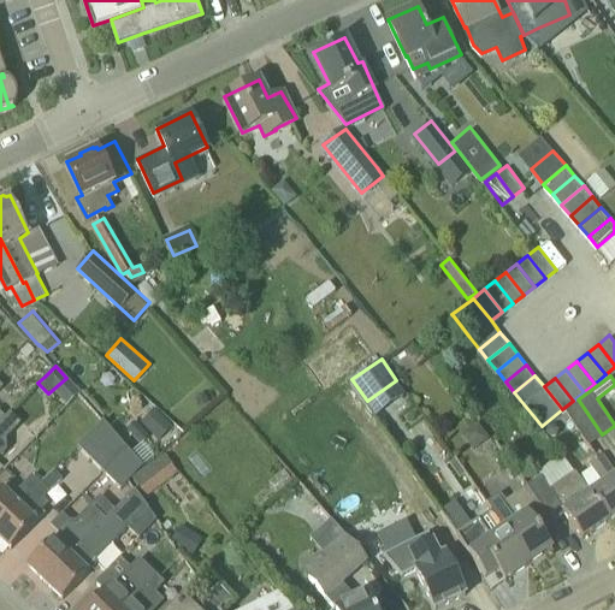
[(602,434),(579,401),(567,410),(589,443),(602,434)]
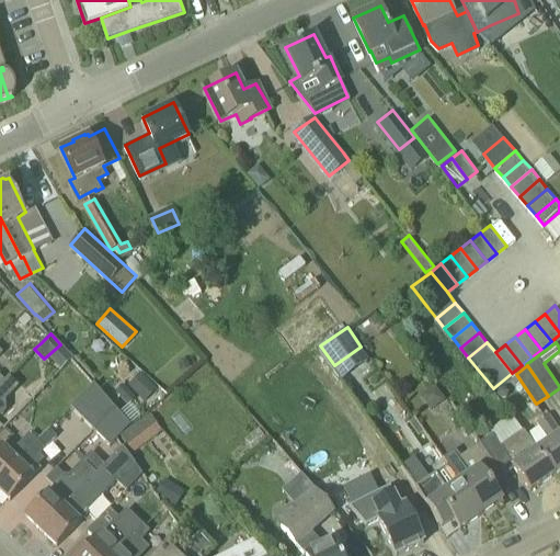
[(158,388),(147,376),(134,387),(146,400),(158,388)]
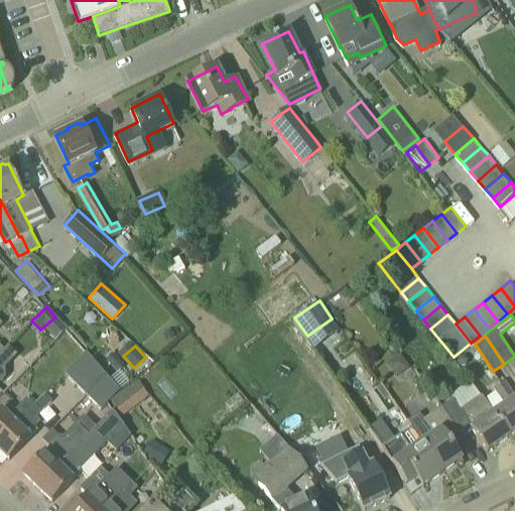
[(5,347),(0,352),(0,380),(6,374),(5,360),(11,354),(5,347)]
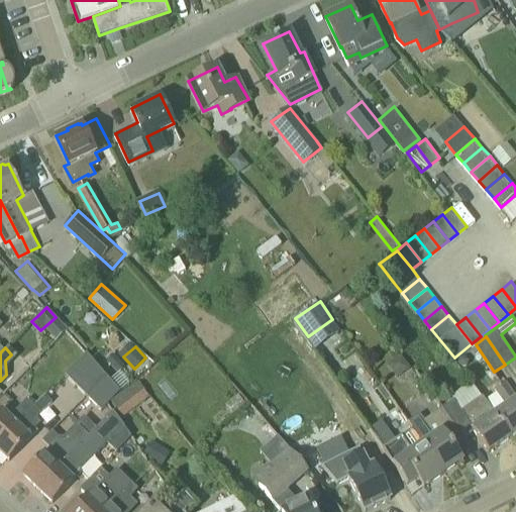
[(88,394),(107,375),(87,351),(66,373),(88,394)]
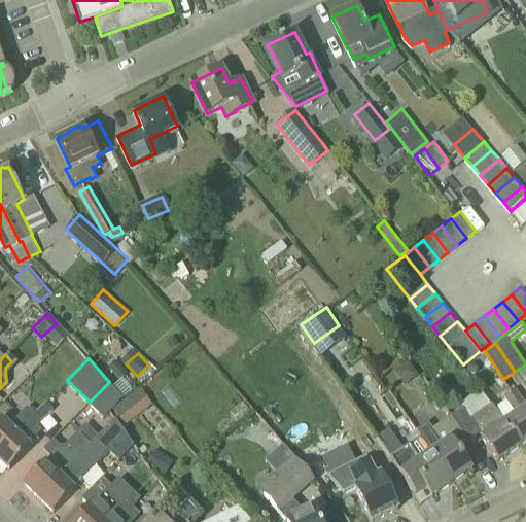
[(109,366),(120,377),(128,370),(116,358),(109,366)]
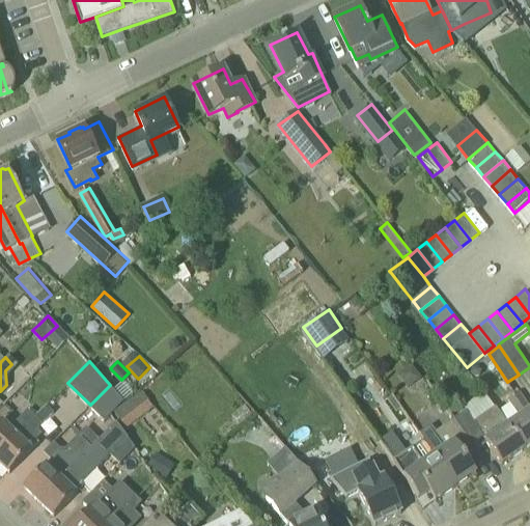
[(481,368),(478,364),(473,365),(471,370),(475,375),(479,374),(481,368)]
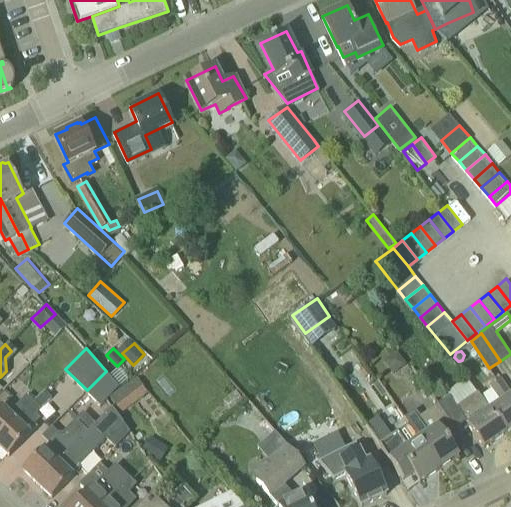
[(360,353),(351,356),(360,383),(369,380),(360,353)]
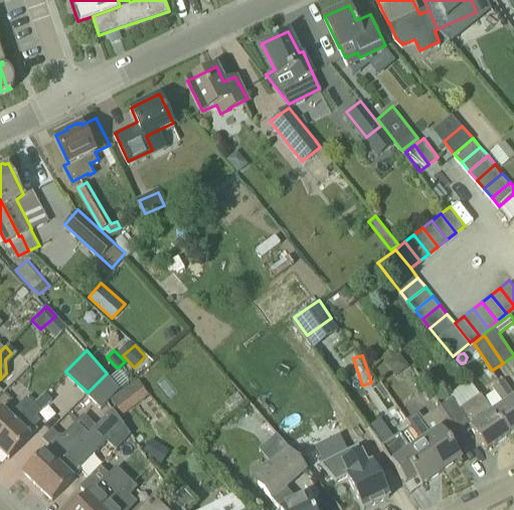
[(107,373),(88,392),(101,405),(120,387),(107,373)]
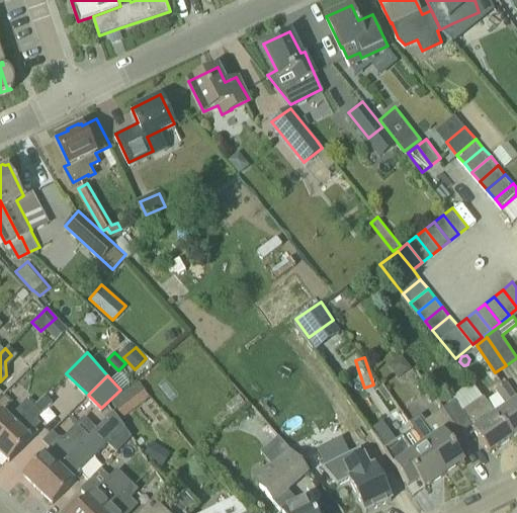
[(496,388),(507,404),(496,412),(512,435),(516,432),(516,395),(507,380),(496,388)]
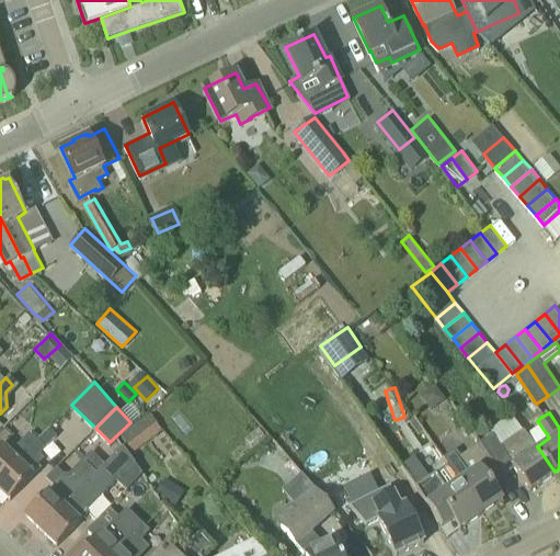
[(50,424),(37,439),(0,476),(0,487),(10,498),(42,465),(34,457),(45,446),(46,445),(58,433),(50,424)]
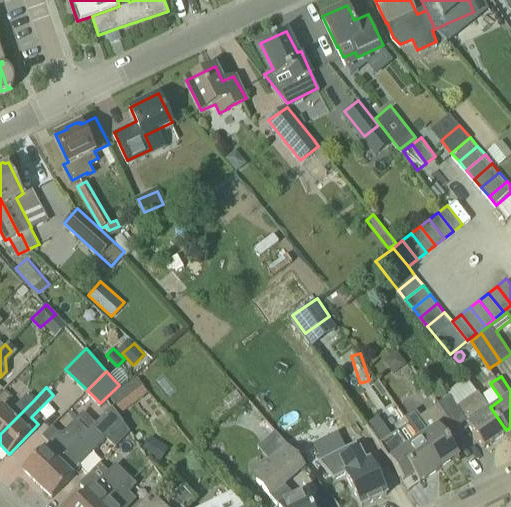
[(449,413),(462,431),(470,425),(484,445),(506,430),(490,407),(478,390),(457,404),(450,393),(439,400),(449,413)]
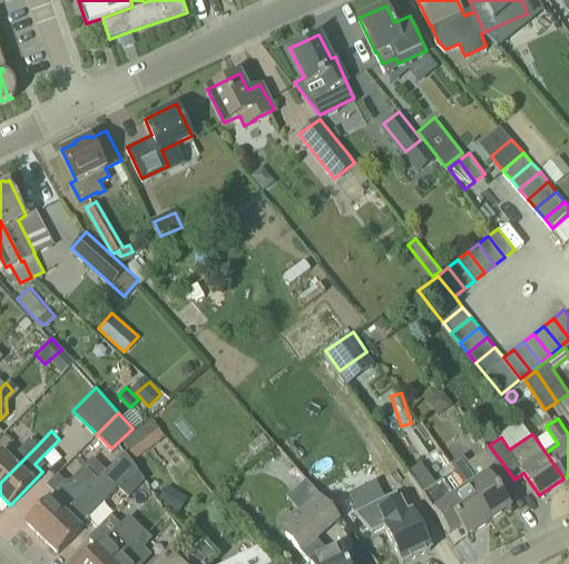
[(0,483),(38,445),(31,438),(9,459),(1,451),(0,451),(0,483)]
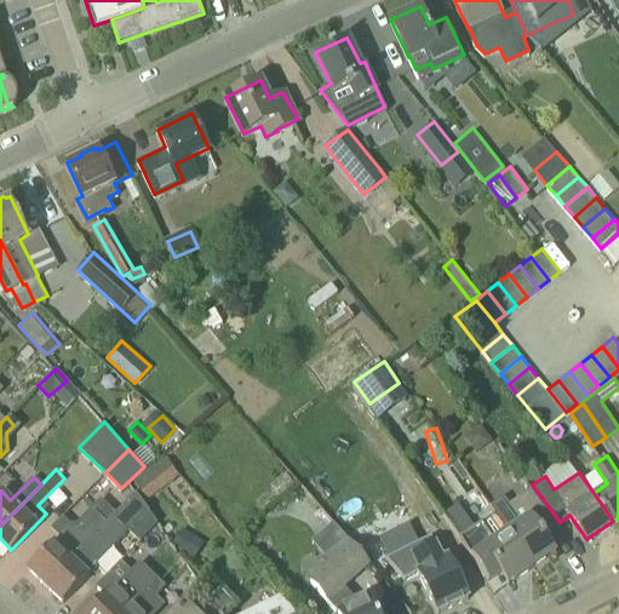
[(492,501),(497,510),(496,510),(493,510),(532,566),(556,549),(544,532),(560,522),(544,500),(532,485),(531,486),(532,487),(510,500),(505,493),(492,501)]
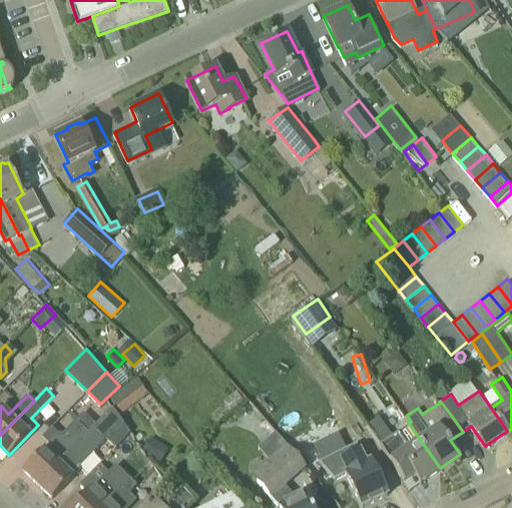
[(88,430),(77,442),(90,454),(107,438),(123,421),(112,406),(95,423),(88,430)]
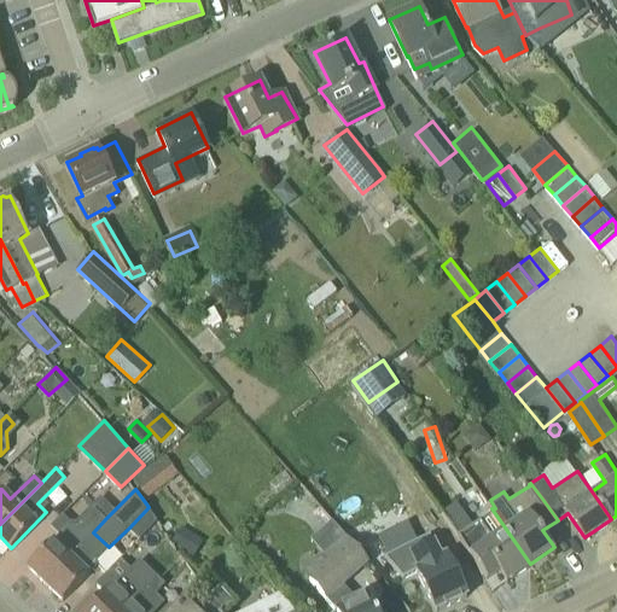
[(93,532),(106,518),(95,507),(80,524),(69,524),(29,565),(46,581),(80,546),(88,536),(93,532)]
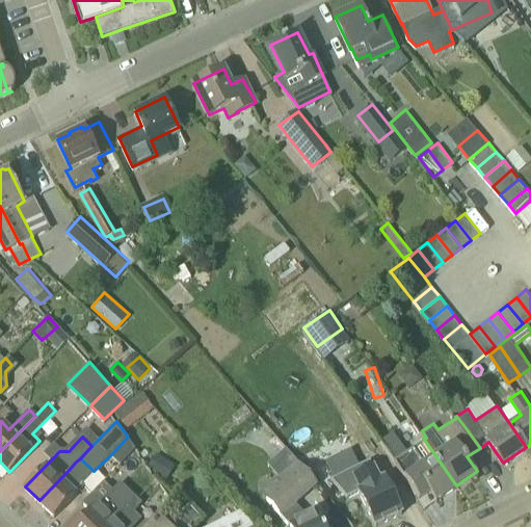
[(456,485),(423,438),(421,438),(414,442),(414,446),(394,459),(416,493),(426,485),(436,499),(456,485)]
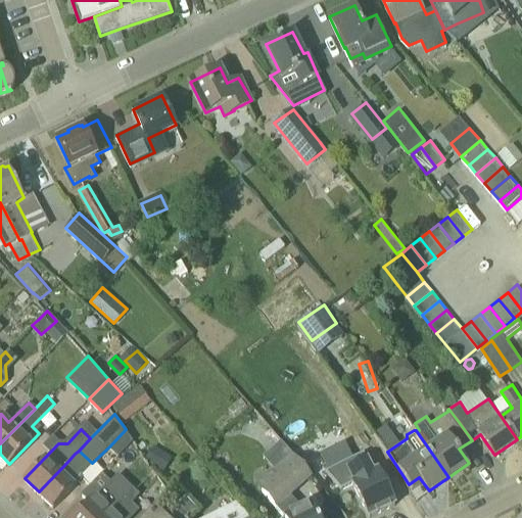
[(146,457),(162,467),(172,454),(154,443),(146,457)]
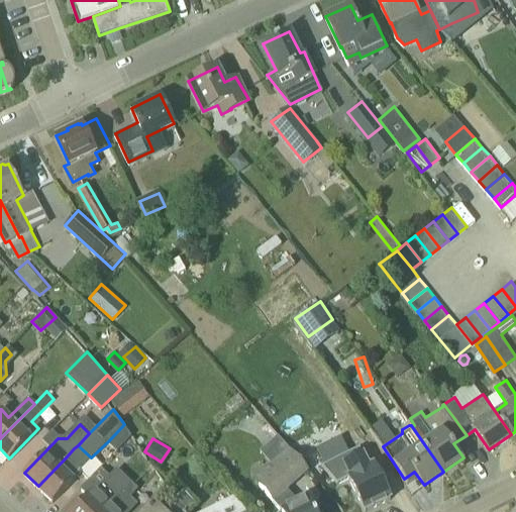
[(282,508),(283,511),(314,511),(308,497),(298,502),(286,488),(309,468),(289,444),(252,476),(282,508)]
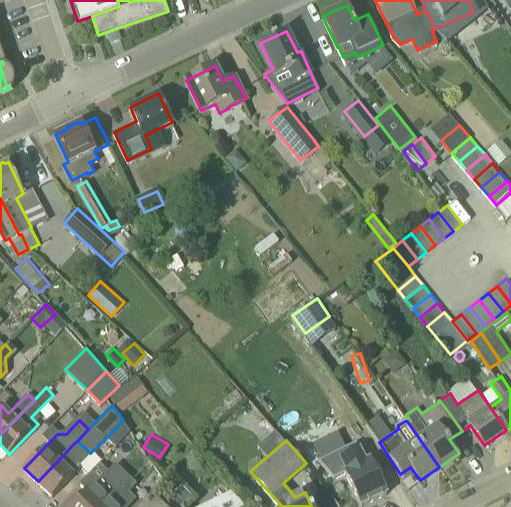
[(350,474),(373,503),(395,486),(372,456),(368,459),(356,443),(323,469),(340,481),(350,474)]
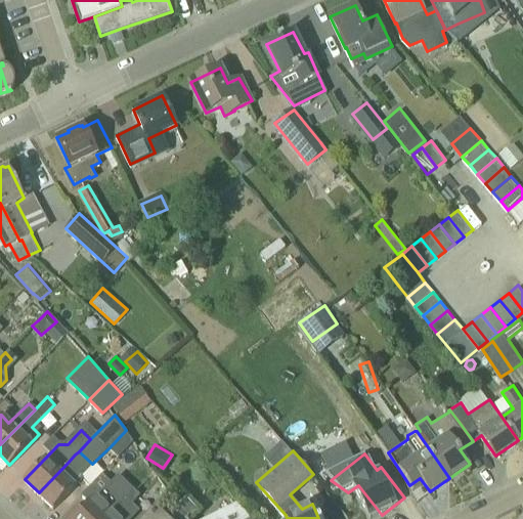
[(53,507),(83,476),(68,463),(39,492),(53,507)]
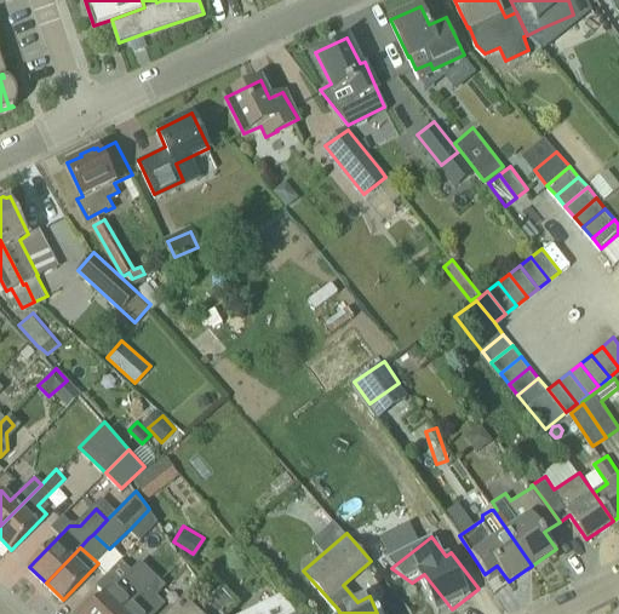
[(116,613),(154,577),(137,562),(113,589),(110,586),(82,613),(116,613)]
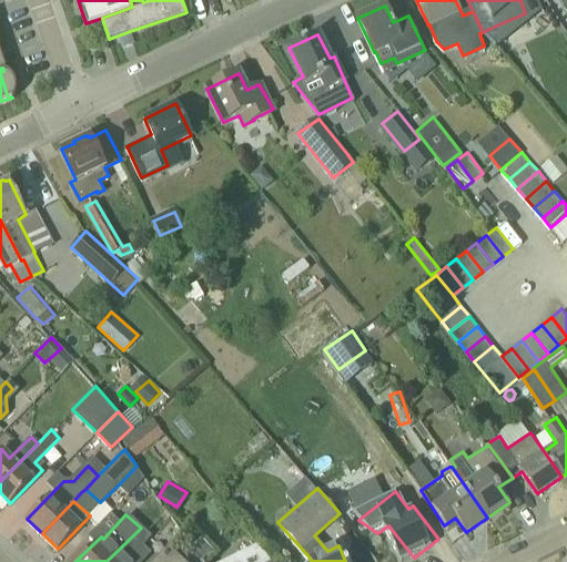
[(142,527),(141,528),(107,561),(131,561),(153,538),(142,527)]
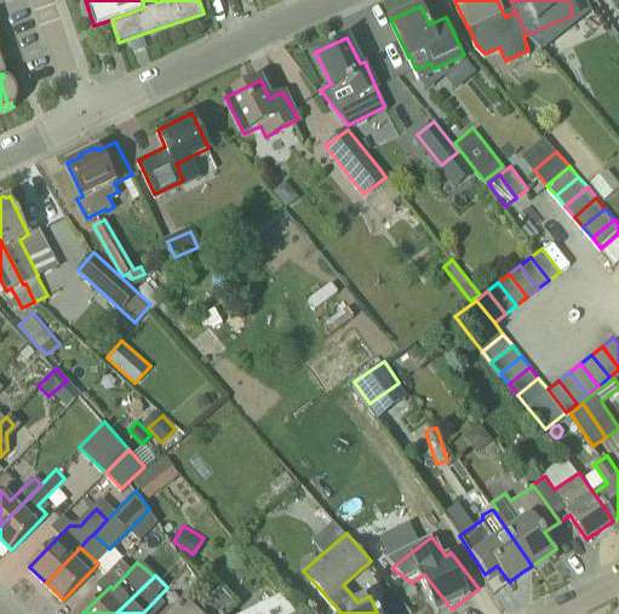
[(211,594),(224,612),(236,601),(221,584),(211,594)]
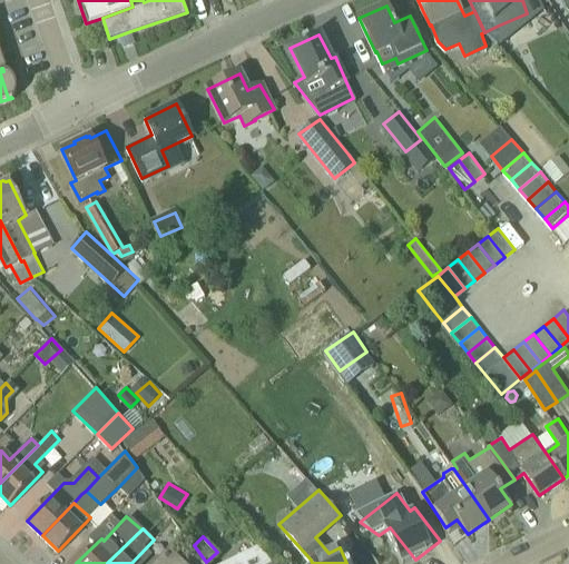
[(277,563),(261,543),(216,563),(277,563)]
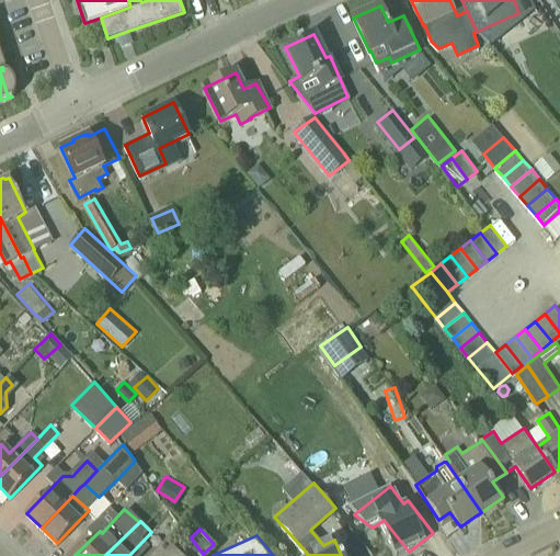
[(204,555),(203,554),(191,537),(178,552),(168,542),(163,546),(162,545),(151,555),(204,555)]
